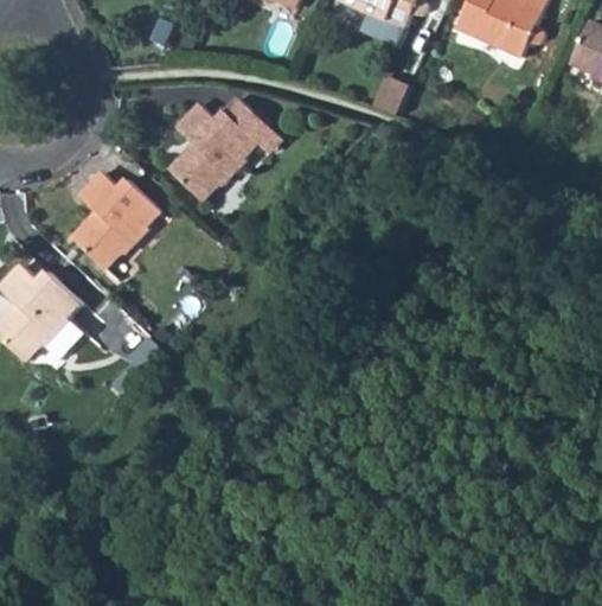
[(269,0),(275,2),(277,0),(296,10),(300,0),(269,0)]
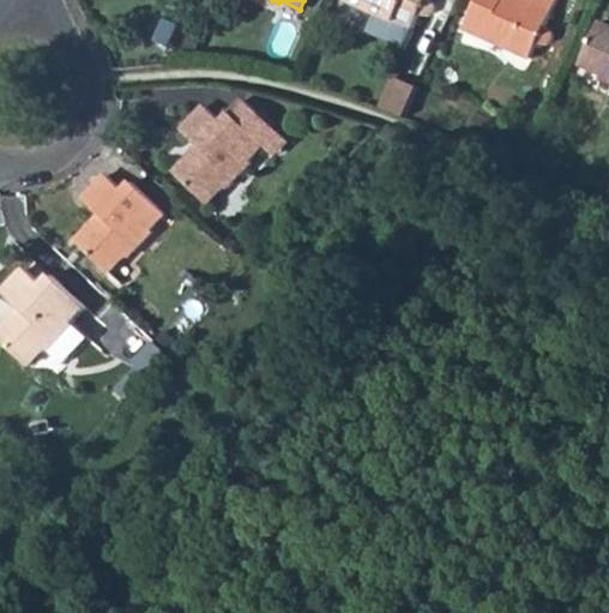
[(345,0),(371,11),(362,30),(401,47),(416,13),(420,14),(423,14),(426,14),(429,11),(430,8),(430,5),(430,2),(428,0),(345,0)]
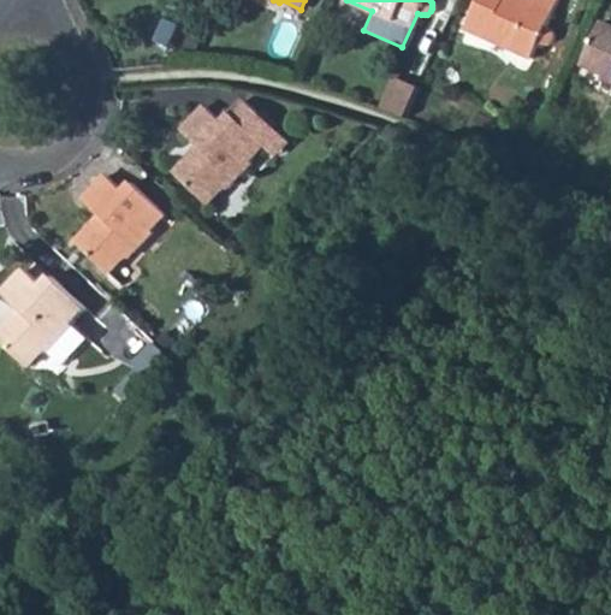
[(474,0),(461,29),(529,59),(534,47),(541,47),(546,47),(549,43),(551,41),(551,37),(550,33),(547,29),(544,27),(555,0),(532,0),(529,4),(521,0),(474,0)]
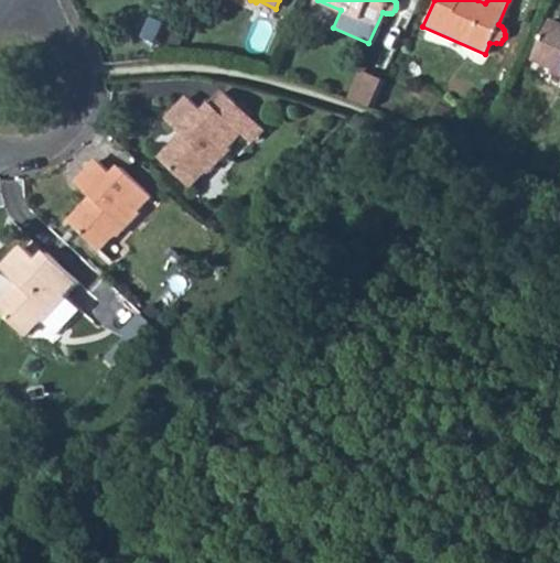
[(559,26),(547,21),(529,58),(550,68),(549,72),(559,76),(559,26)]
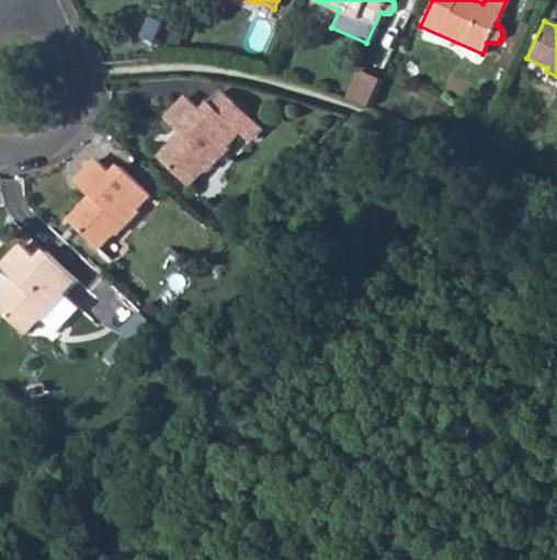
[(356,71),(343,99),(366,109),(378,82),(356,71)]
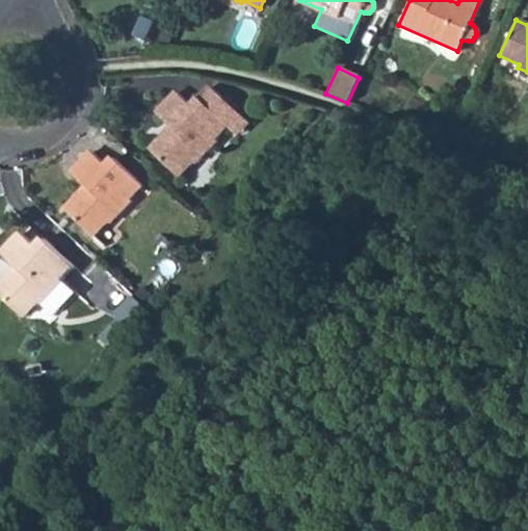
[(169,128),(149,150),(176,177),(190,162),(193,164),(215,141),(213,138),(225,127),(234,135),(247,122),(209,86),(189,106),(175,93),(155,113),(169,128)]
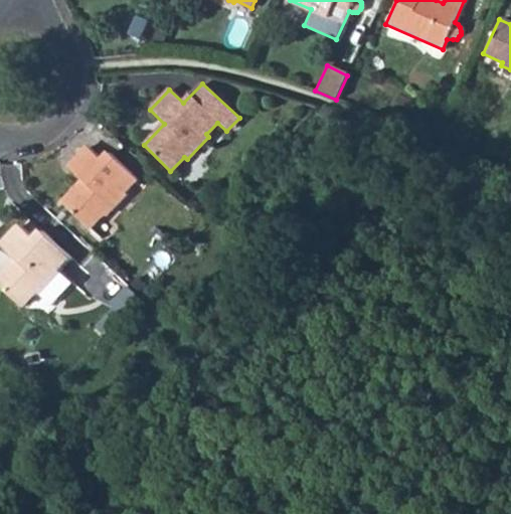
[(81,182),(61,203),(89,229),(103,214),(105,216),(126,194),(124,192),(136,179),(109,153),(101,161),(87,147),(66,167),(81,182)]
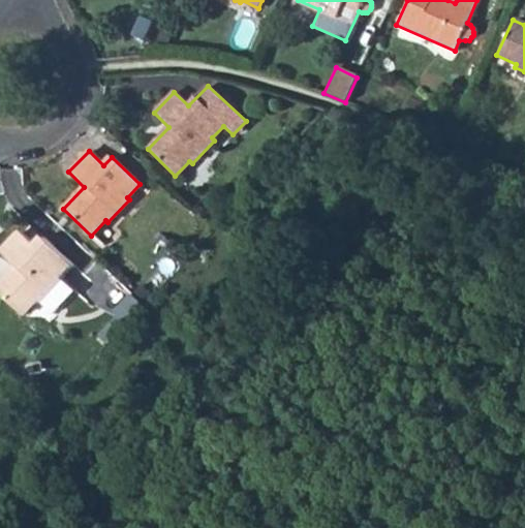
[(14,267),(0,283),(0,293),(23,315),(37,300),(54,314),(74,291),(58,276),(70,264),(42,238),(34,246),(19,231),(0,252),(14,267)]
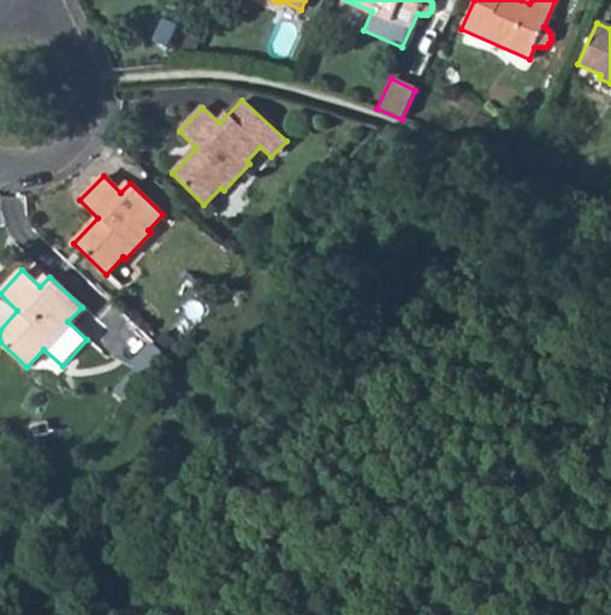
All buildings are outlined.
